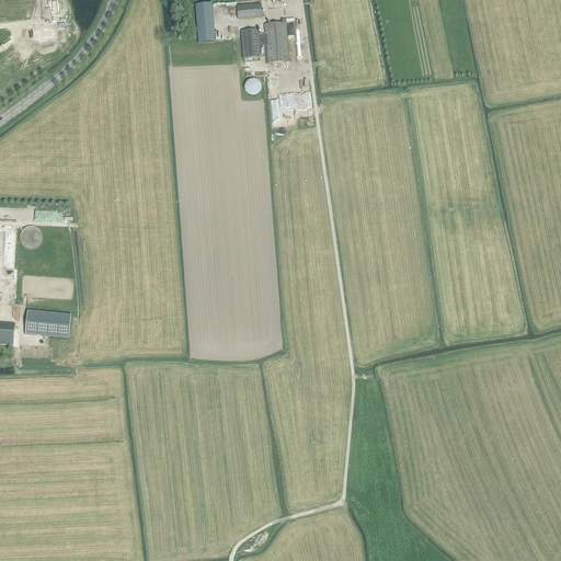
[(49,9),(49,14),(54,14),(54,13),(57,13),(56,9),(57,9),(57,4),(56,4),(55,0),(48,0),(43,0),(44,7),(48,7),(48,9),(49,9)]
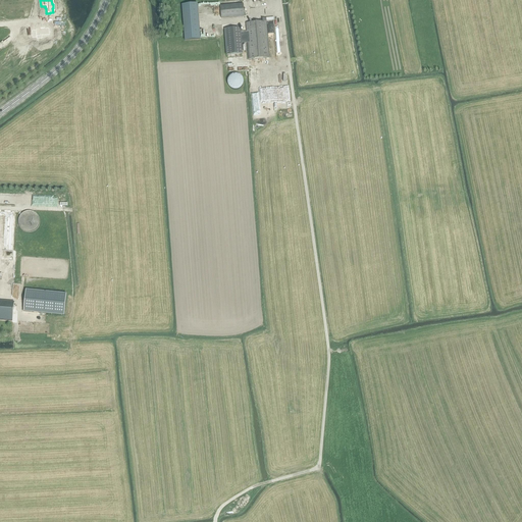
[(198,4),(181,5),(185,41),(200,40),(198,4)]
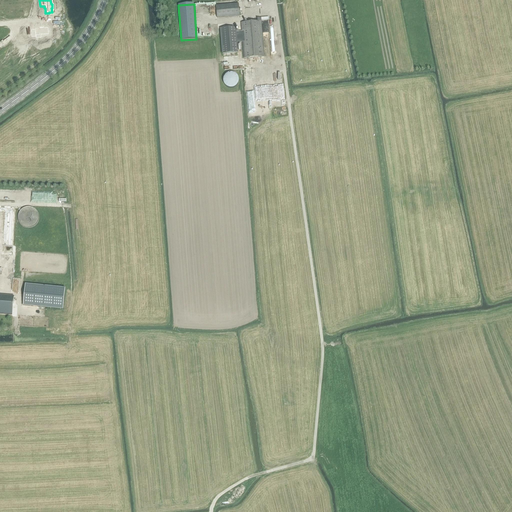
[(238,4),(216,6),(217,18),(240,16),(238,4)]
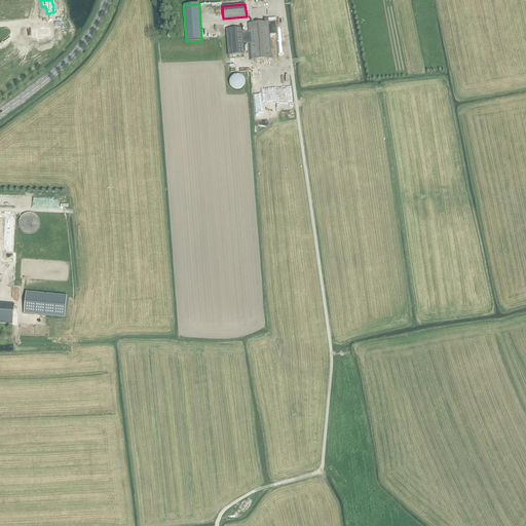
[(226,29),(228,55),(245,53),(243,44),(249,43),(251,60),(271,59),(268,19),(264,19),(264,22),(248,23),(248,32),(242,33),(242,28),(226,29)]
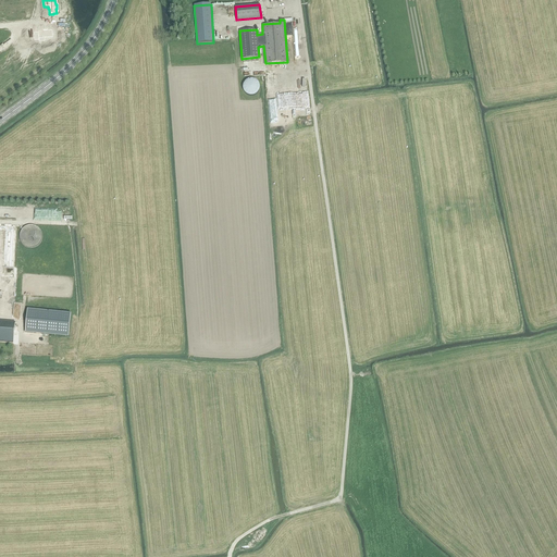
[(41,29),(37,29),(37,31),(33,31),(33,39),(38,39),(38,40),(44,40),(44,37),(52,36),(51,34),(52,33),(51,33),(51,28),(47,28),(41,28),(41,29)]
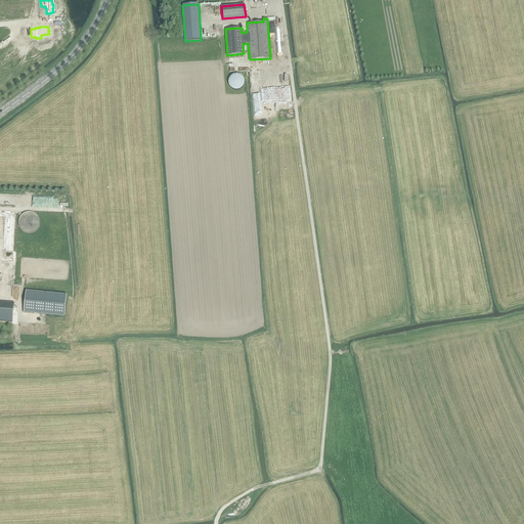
[(232,75),(232,89),(246,89),(246,75),(232,75)]
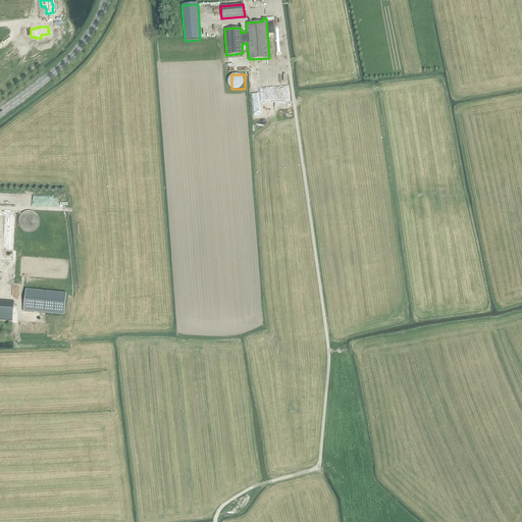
[(0,259),(13,260),(15,213),(0,211),(0,259)]
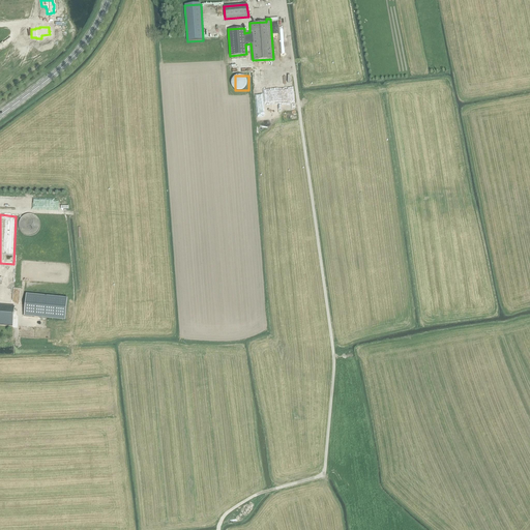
[(20,230),(22,232),(25,235),(28,236),(32,236),(35,235),(38,232),(40,229),(41,226),(40,223),(39,219),(37,216),(34,214),(31,214),(28,214),(25,215),(22,217),(20,219),(19,223),(19,227),(20,230)]
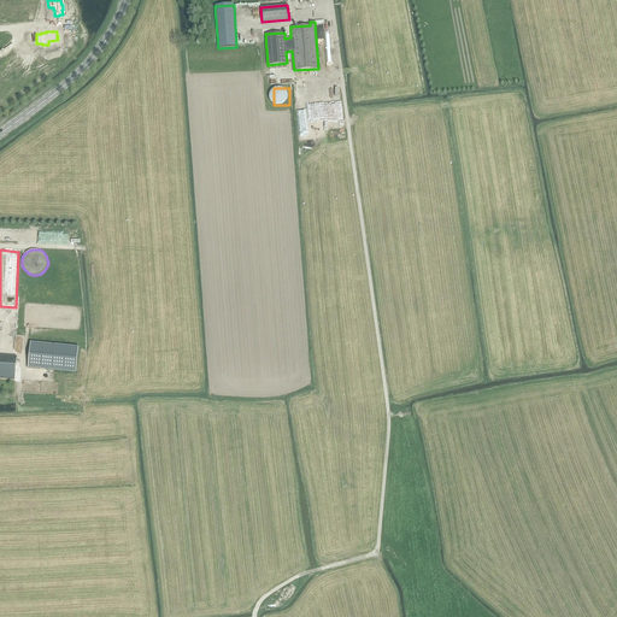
[(76,346),(28,342),(27,368),(75,371),(76,346)]
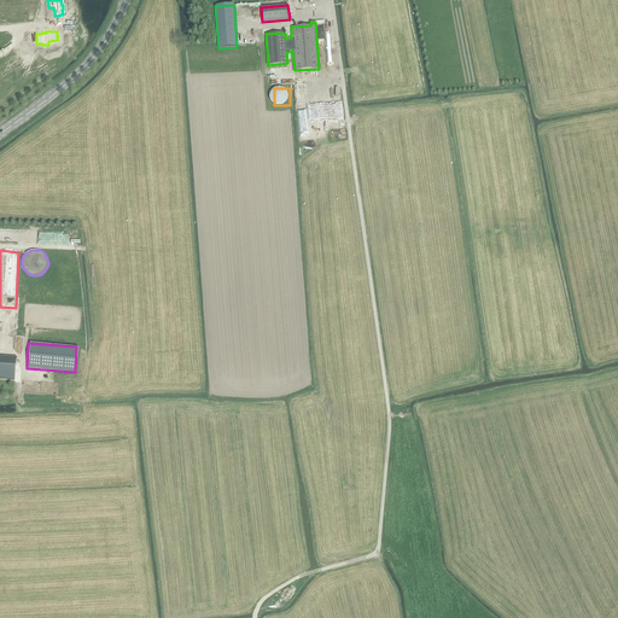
[(0,379),(15,380),(16,357),(0,356),(0,379)]
